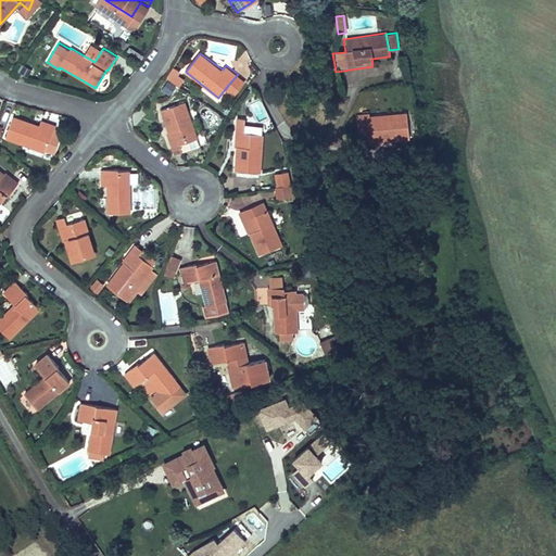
[(27,76),(32,68),(22,63),(19,71),(27,76)]
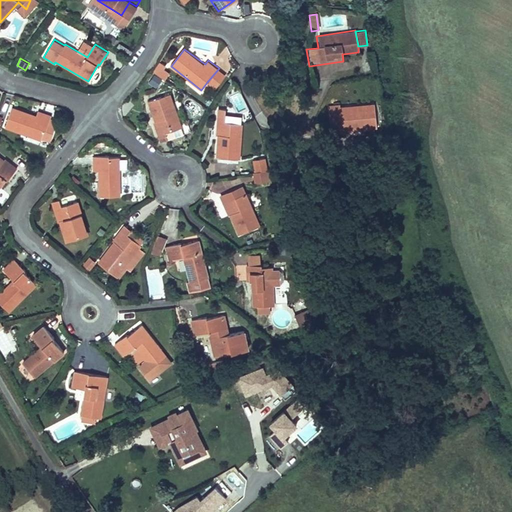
[(160,62),(153,73),(164,80),(169,72),(163,69),(165,65),(160,62)]
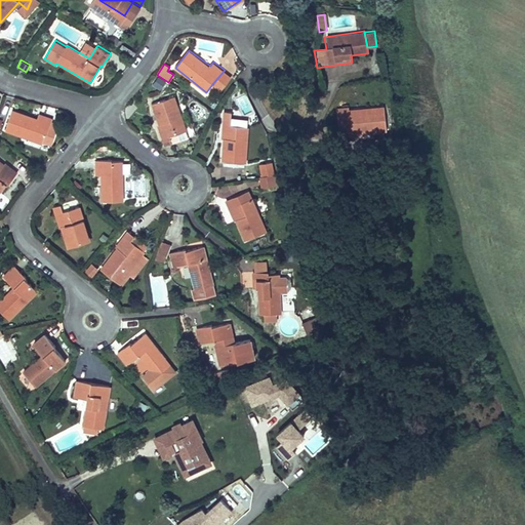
[(225,70),(212,84),(221,91),(232,77),(225,70)]
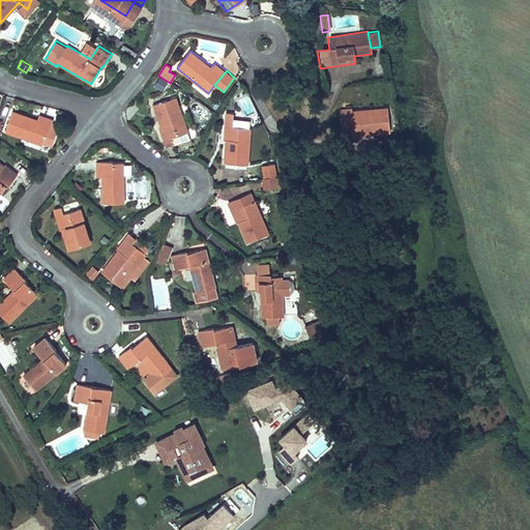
[(158,78),(153,85),(162,90),(166,83),(158,78)]
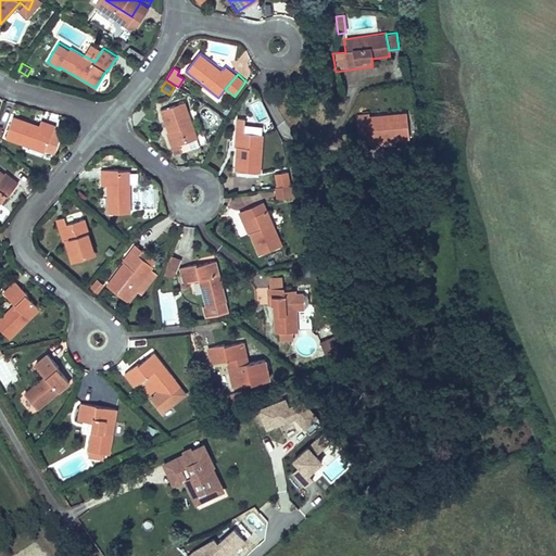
[(190,92),(167,102),(182,143),(205,136),(190,92)]
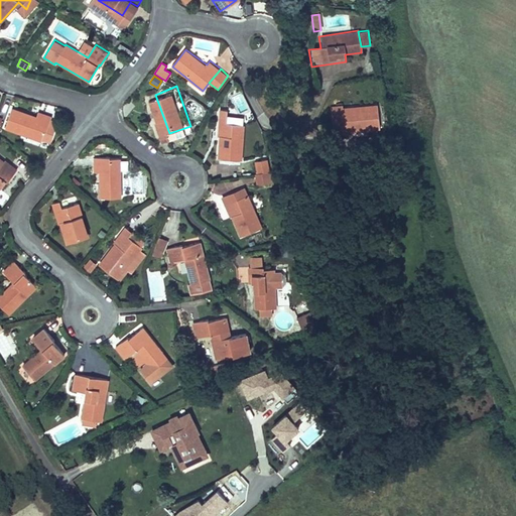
[(381,97),(346,100),(347,117),(341,117),(341,125),(362,123),(362,121),(384,119),(381,97)]
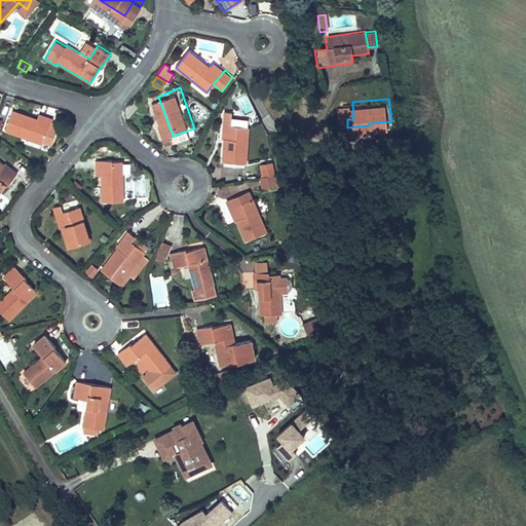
[(50,120),(52,116),(53,112),(39,107),(38,112),(12,103),(5,123),(45,138),(45,136),(52,139),(58,123),(50,120)]
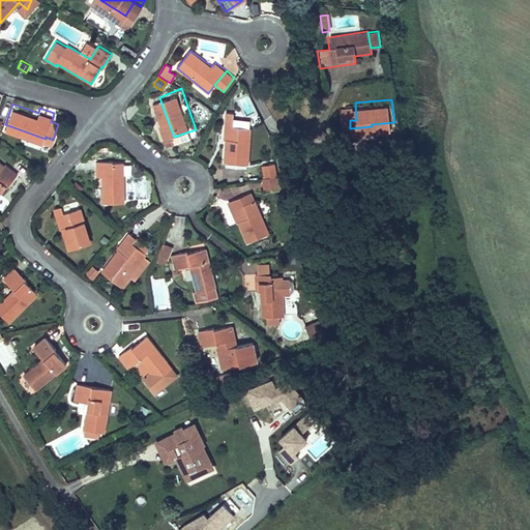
[(238,116),(229,115),(227,156),(252,158),(254,123),(238,122),(238,116)]
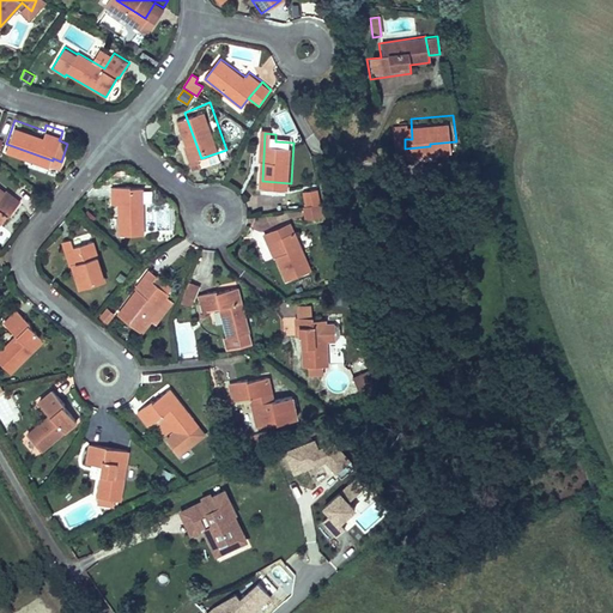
[(147,228),(147,180),(117,180),(117,199),(123,199),(123,228),(147,228)]
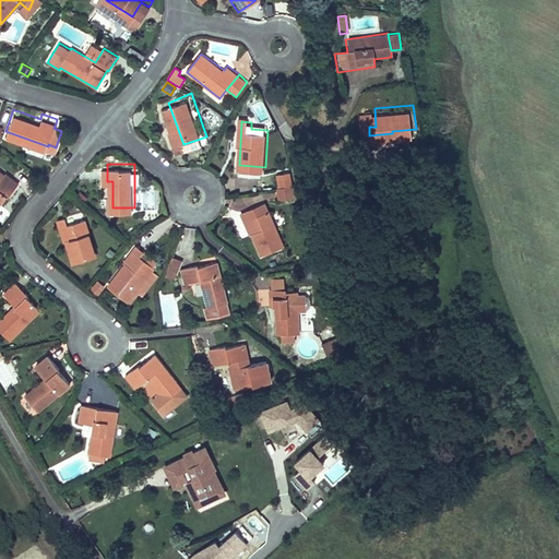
[(283,185),(295,182),(293,168),(281,171),(283,185)]
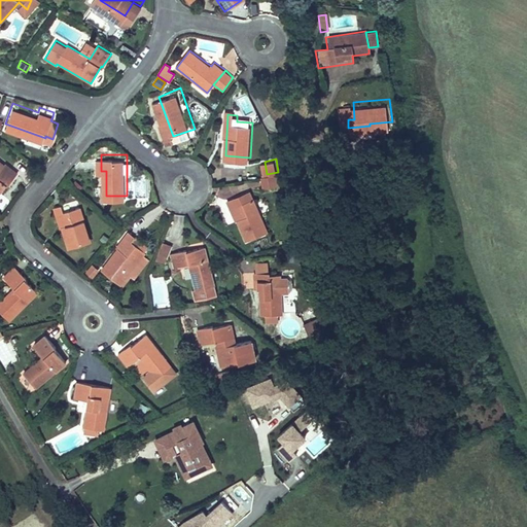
[(0,192),(0,194),(19,170),(6,161),(0,169),(0,192)]
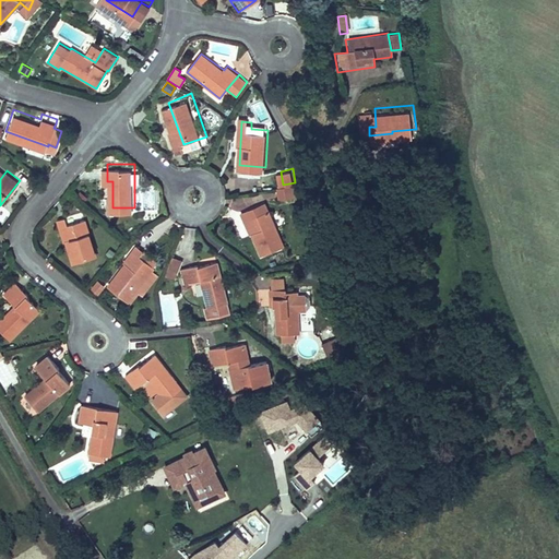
[(297,192),(295,182),(283,185),(280,185),(281,195),(297,192)]
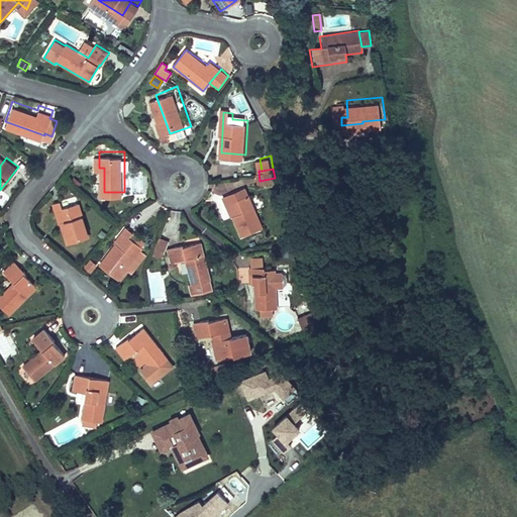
[(248,184),(234,191),(238,198),(251,191),(248,184)]
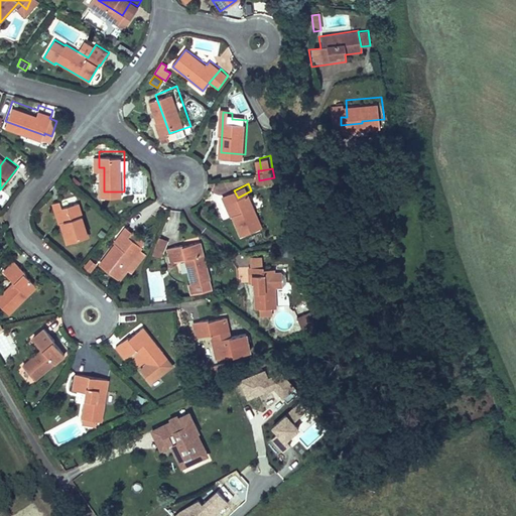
[(265,222),(251,190),(238,198),(234,190),(227,194),(244,232),(265,222)]
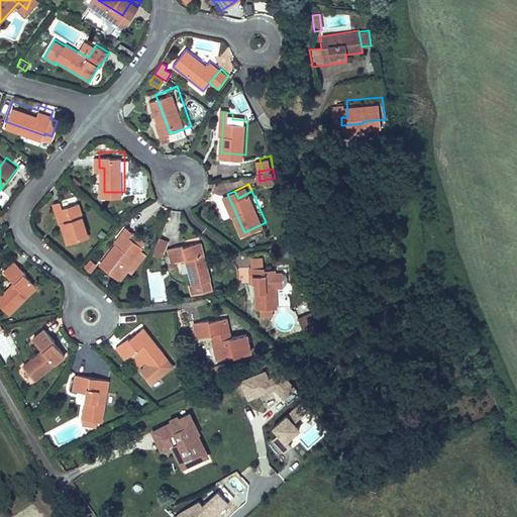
[(56,198),(69,240),(92,234),(80,198),(66,201),(64,196),(56,198)]
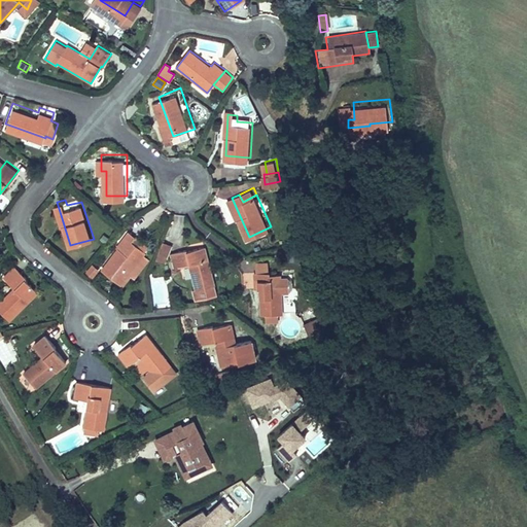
[(137,231),(131,225),(103,260),(124,277),(146,248),(132,237),(137,231)]
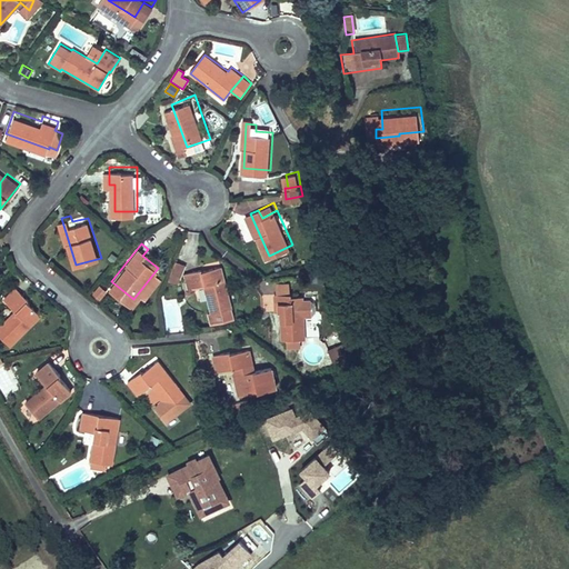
[(173,261),(168,281),(179,285),(186,265),(173,261)]
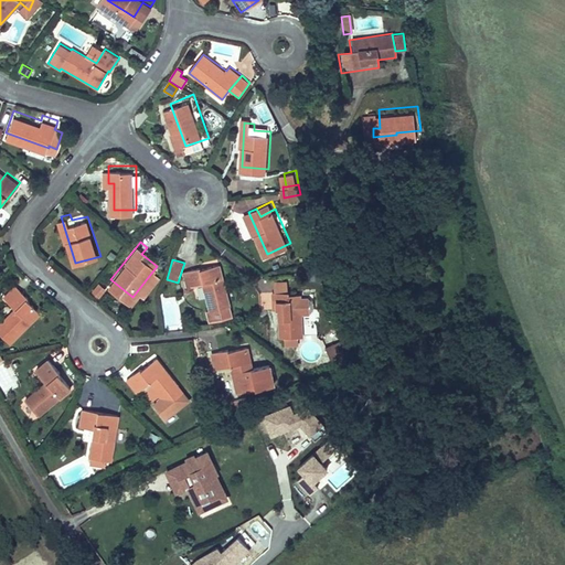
[(234,316),(220,260),(183,270),(188,287),(200,284),(210,321),(234,316)]
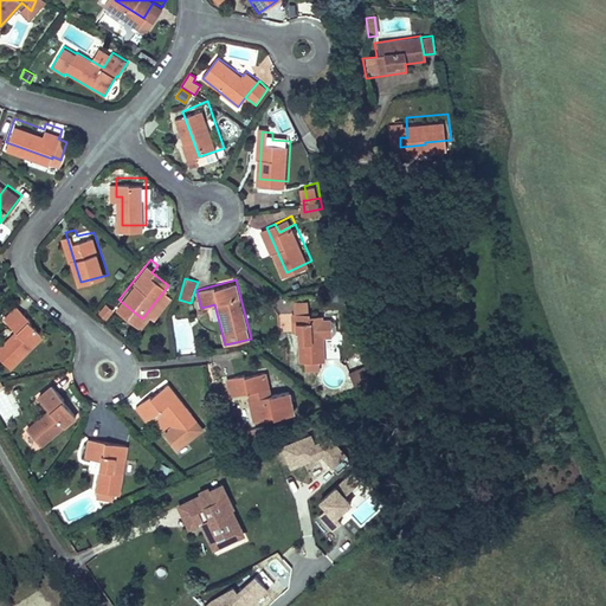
[(115,302),(108,296),(102,303),(109,309),(115,302)]
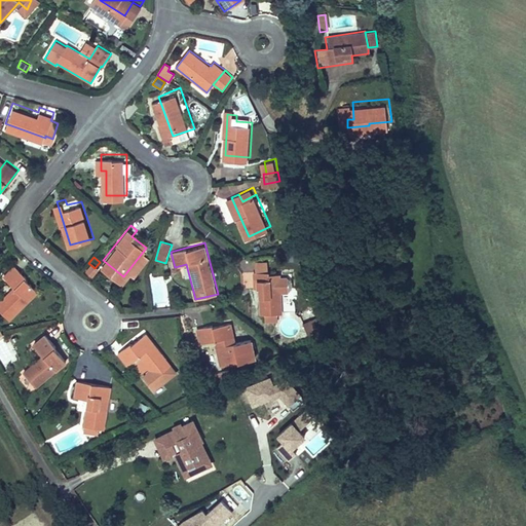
[(0,304),(11,315),(40,282),(13,258),(2,271),(14,282),(0,297),(0,304)]
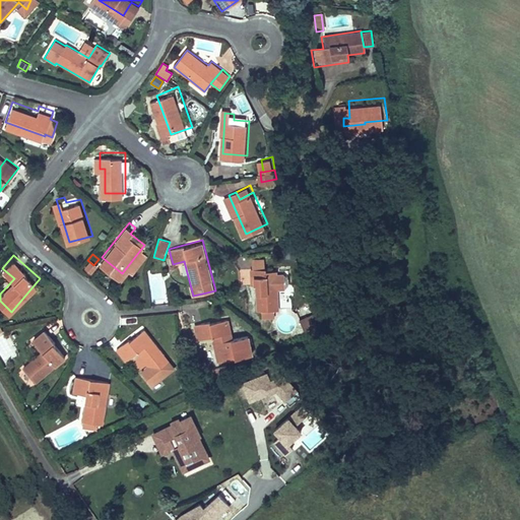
[(253,256),(254,264),(269,263),(268,255),(253,256)]
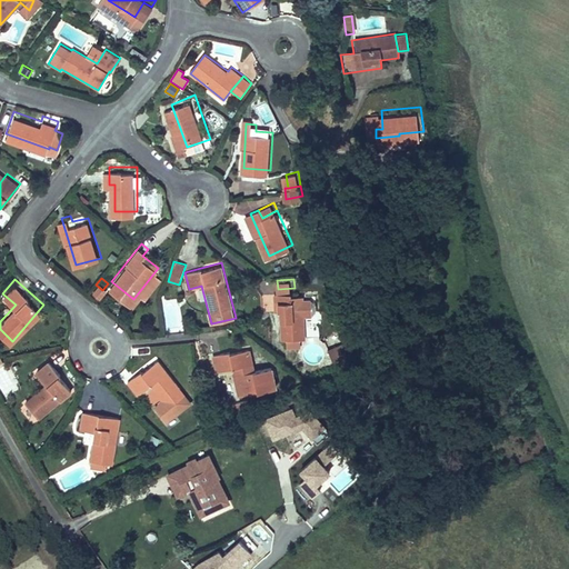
[(295,288),(278,289),(279,308),(286,307),(289,336),(309,333),(305,291),(295,292),(295,288)]
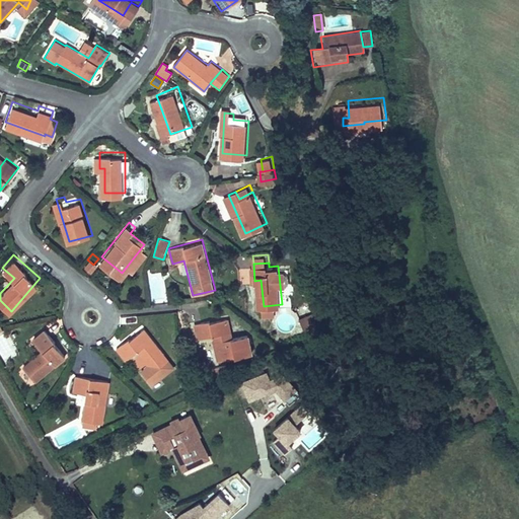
[(298,318),(303,330),(319,323),(314,311),(298,318)]
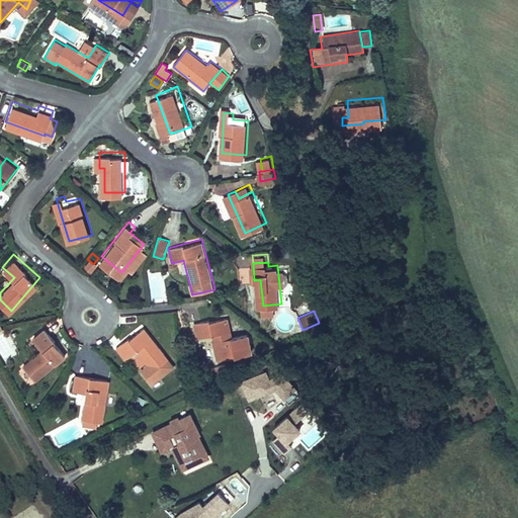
[(196,340),(212,338),(216,361),(248,357),(246,337),(229,339),(226,320),(194,324),(196,340)]
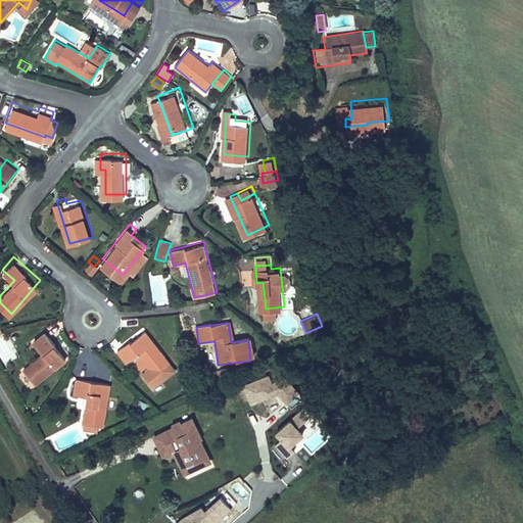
[(176,368),(145,329),(115,352),(126,365),(137,355),(146,367),(140,372),(152,386),(176,368)]
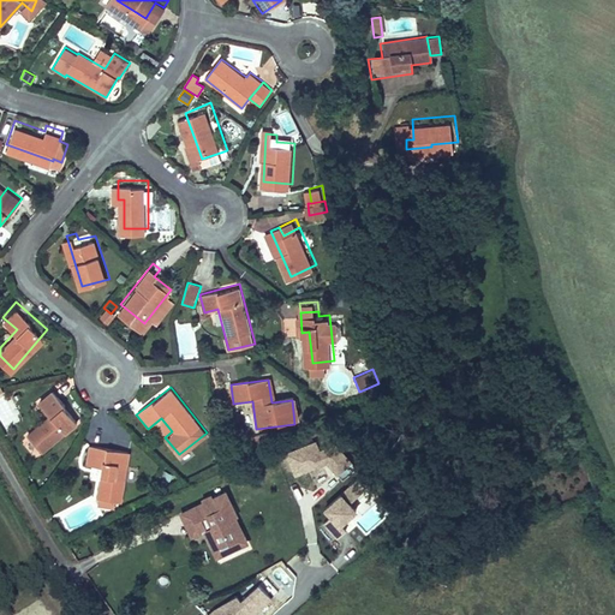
[(36,453),(77,425),(54,394),(37,406),(47,419),(24,435),(36,453)]
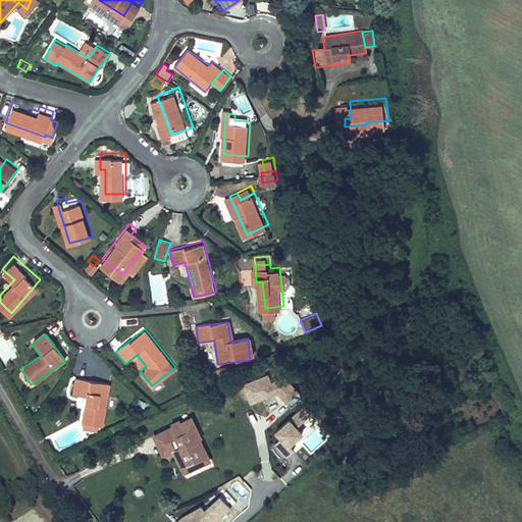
[(73,395),(85,397),(81,425),(103,428),(105,405),(98,404),(99,396),(106,397),(107,383),(75,379),(73,395)]
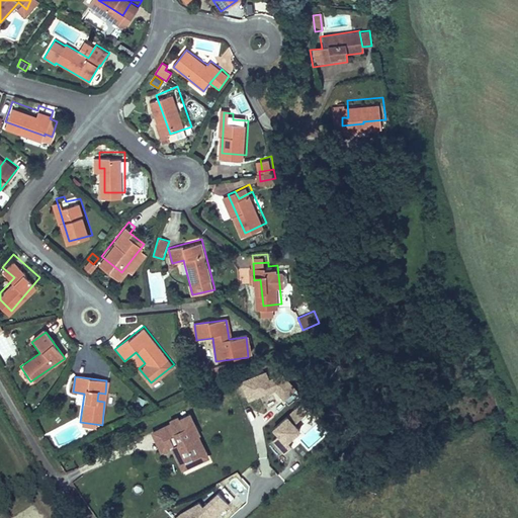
[(294,422),(307,411),(299,403),(287,415),(294,422)]
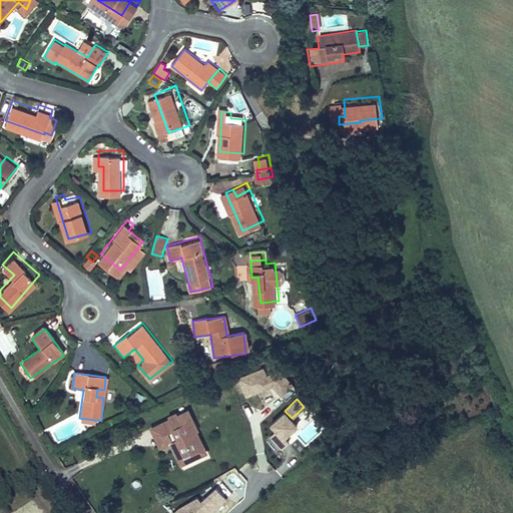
[(169,420),(158,425),(167,444),(170,442),(178,458),(183,456),(186,462),(198,456),(195,449),(201,446),(194,432),(196,431),(186,411),(176,416),(175,414),(168,418),(169,420)]
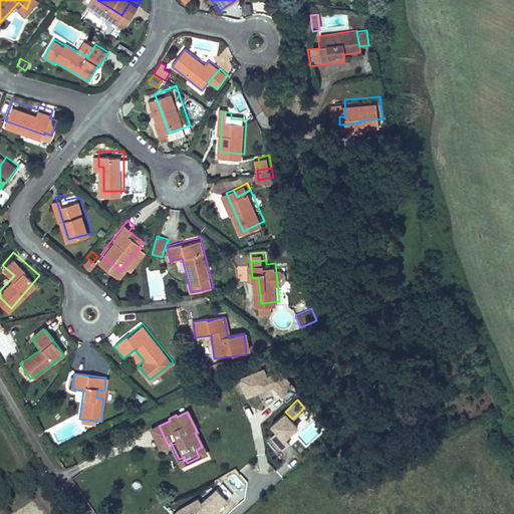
[(168,445),(159,426),(151,430),(159,449),(168,445)]
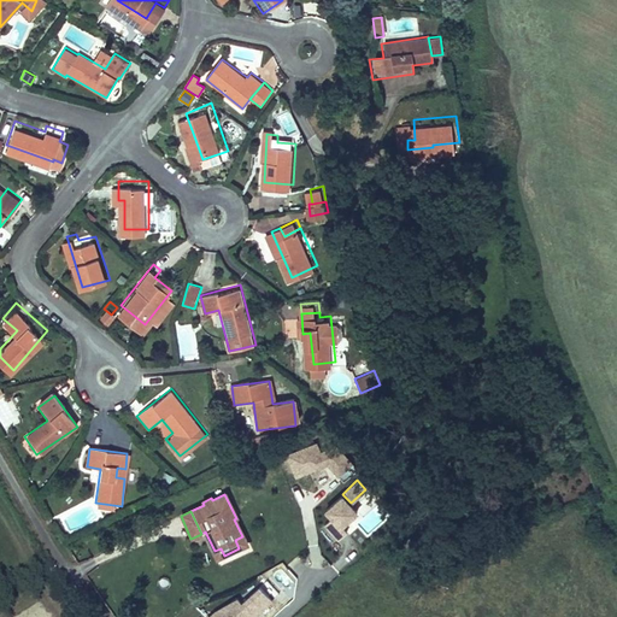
[(246,545),(242,536),(235,540),(239,548),(246,545)]
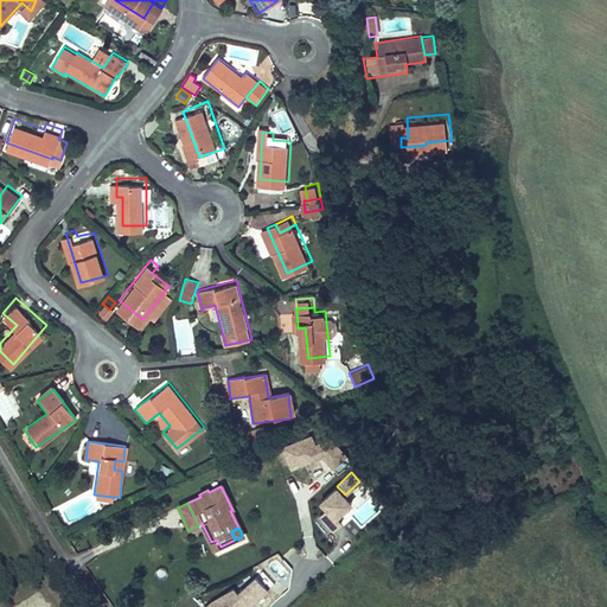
[(280,577),(291,572),(282,557),(272,563),(280,577)]
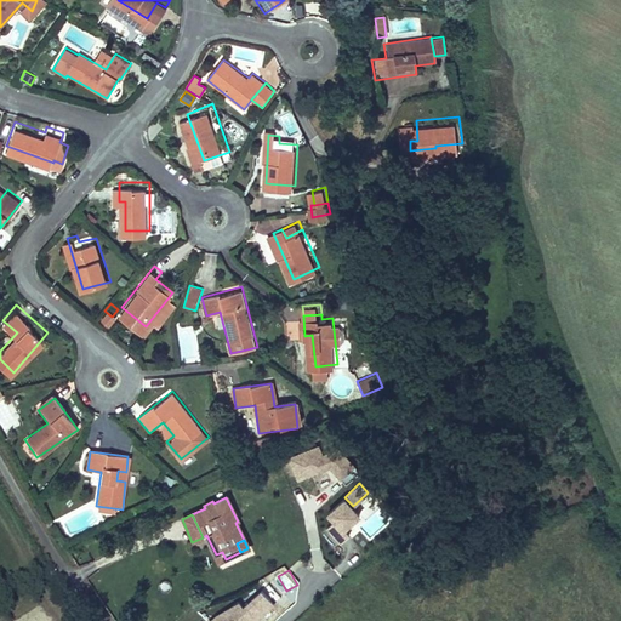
[(217,615),(210,620),(256,620),(277,603),(263,588),(246,604),(241,599),(217,615)]
